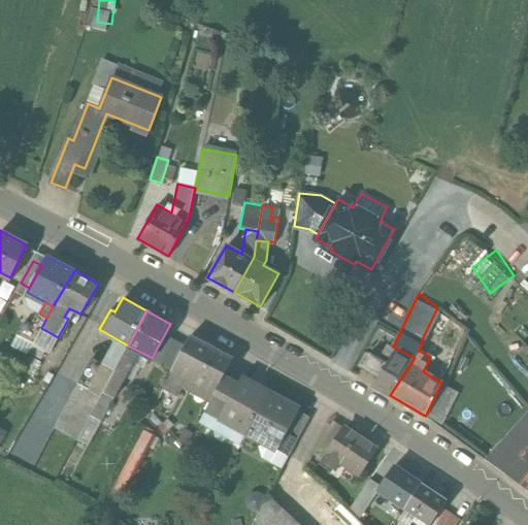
[(46,318),(39,314),(38,313),(32,323),(25,320),(17,334),(26,339),(23,343),(30,348),(33,342),(41,328),(46,318)]
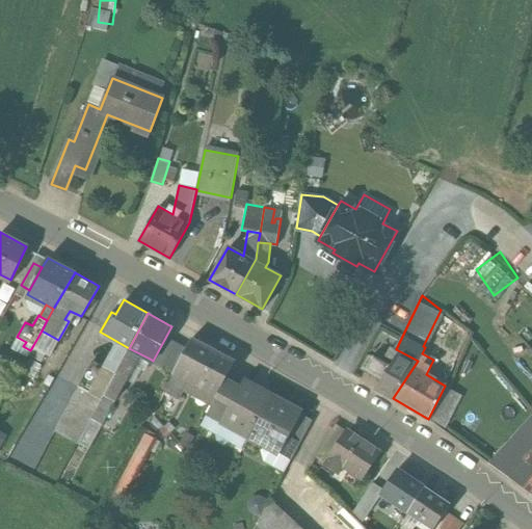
[(58,340),(42,331),(33,345),(50,354),(58,340)]
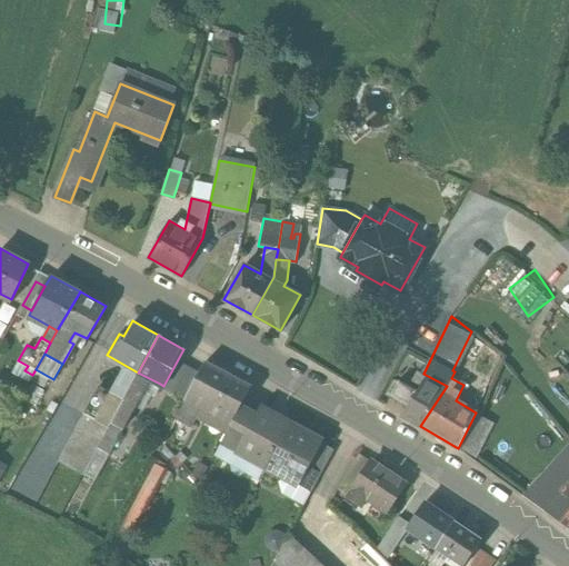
[(251,386),(205,361),(176,416),(221,440),(241,405),(251,386)]
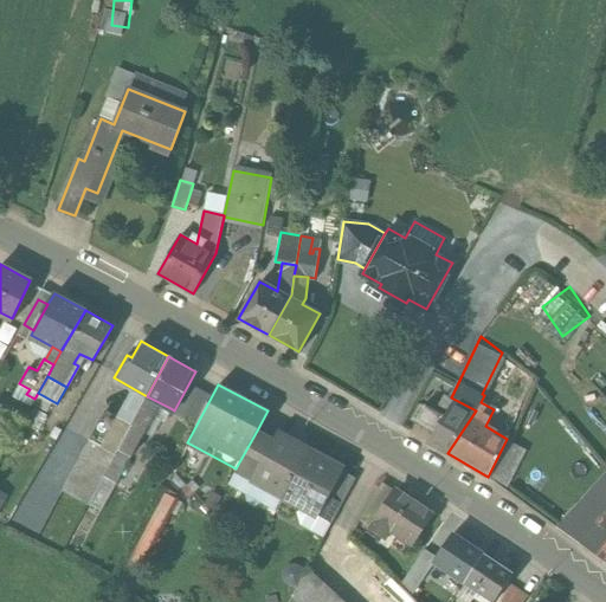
[(140,409),(147,396),(139,392),(131,403),(127,401),(118,416),(118,418),(131,425),(140,409)]
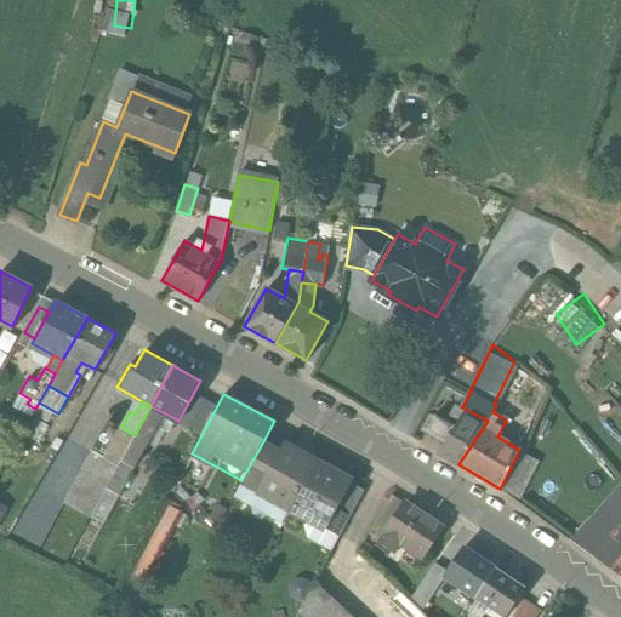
[(459,464),(488,421),(462,407),(456,404),(450,413),(459,420),(455,427),(434,416),(425,432),(444,444),(438,453),(459,464)]
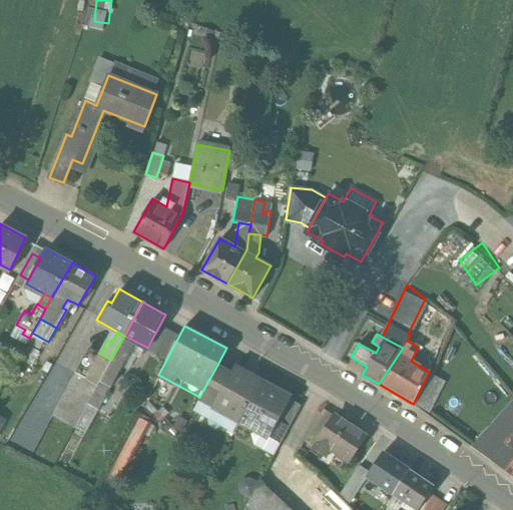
[(124,336),(118,347),(128,353),(138,358),(144,346),(124,336)]
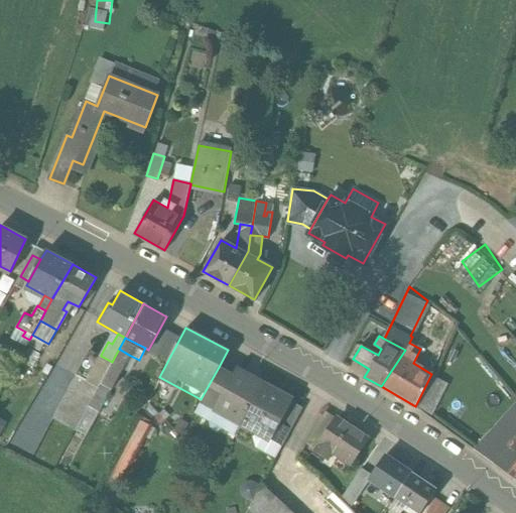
[(98,387),(112,362),(101,356),(101,355),(90,349),(76,375),(98,387)]
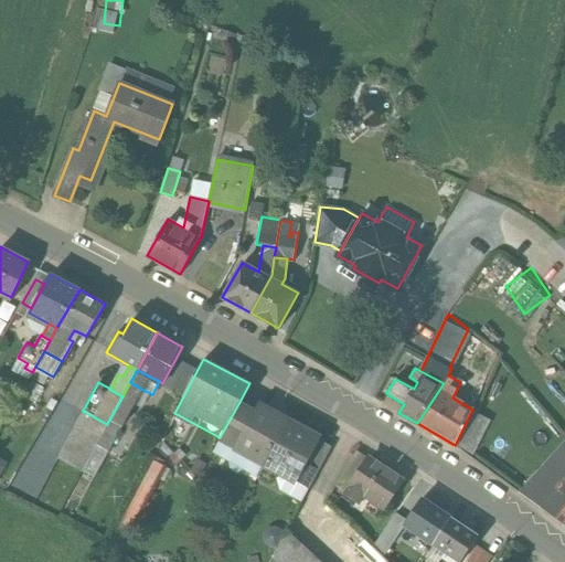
[(121,425),(141,389),(130,382),(123,396),(107,424),(106,426),(110,430),(115,422),(121,425)]
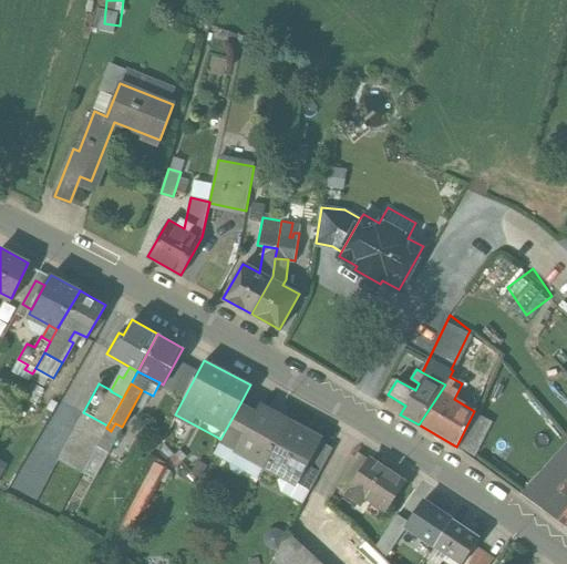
[(264,464),(265,464),(288,421),(259,406),(256,412),(240,403),(220,439),(264,464)]
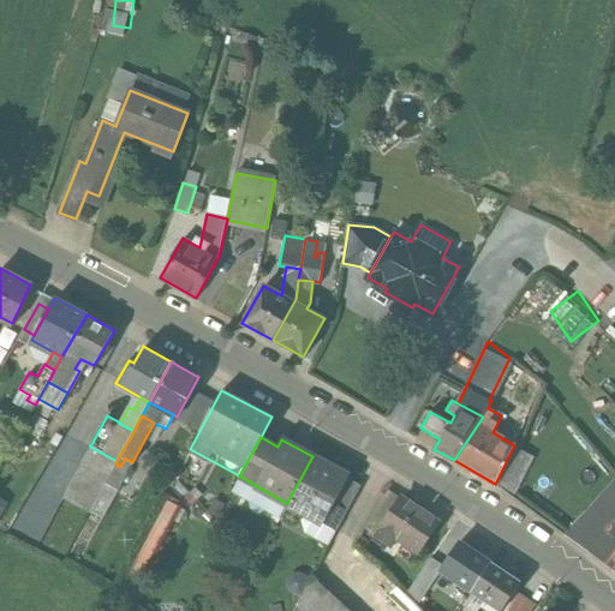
[(514,445),(495,484),(512,496),(531,456),(514,445)]
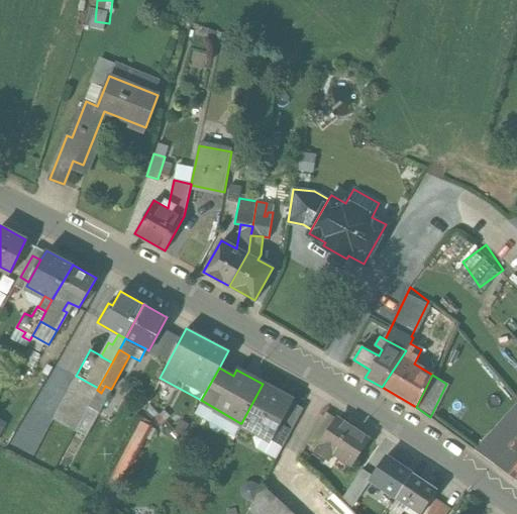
[(293,400),(263,384),(241,423),(240,423),(238,426),(248,431),(253,430),(282,445),(292,428),(281,422),(292,401),(293,400)]
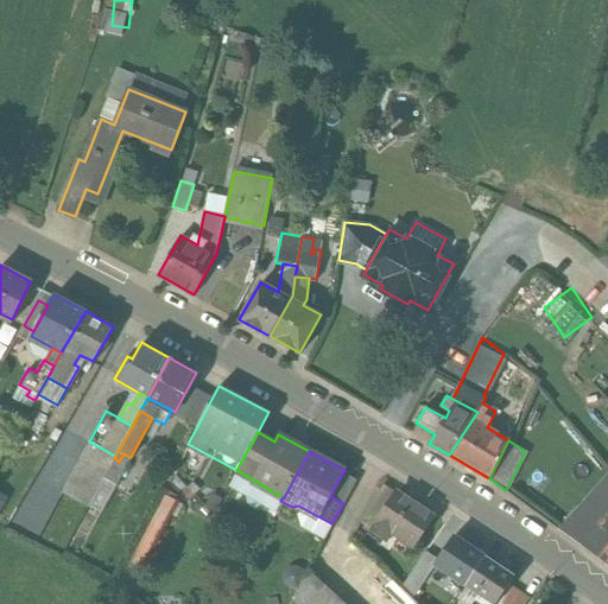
[(356,478),(343,471),(330,496),(343,503),(356,478)]
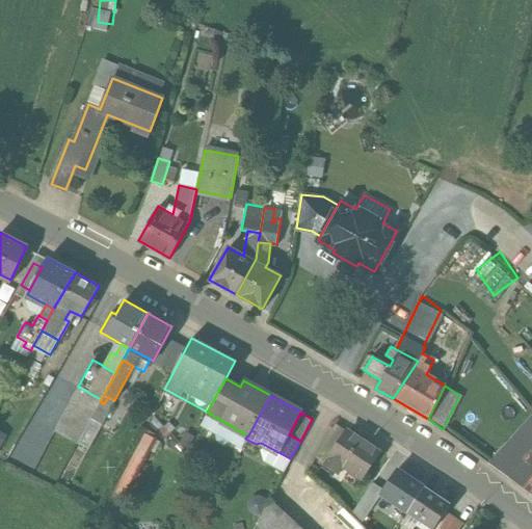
[(531,494),(531,414),(486,460),(531,494)]
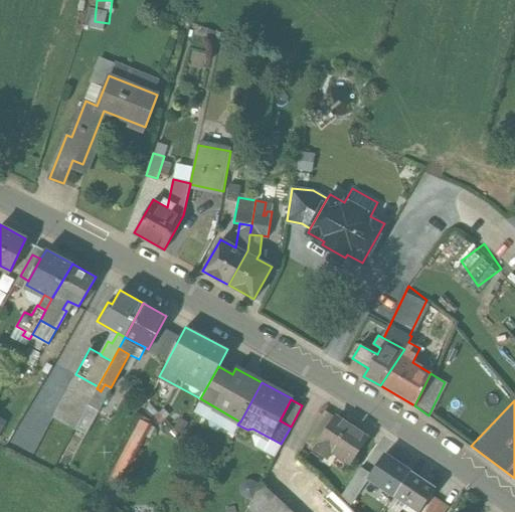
[(146,414),(120,460),(134,467),(159,421),(146,414)]
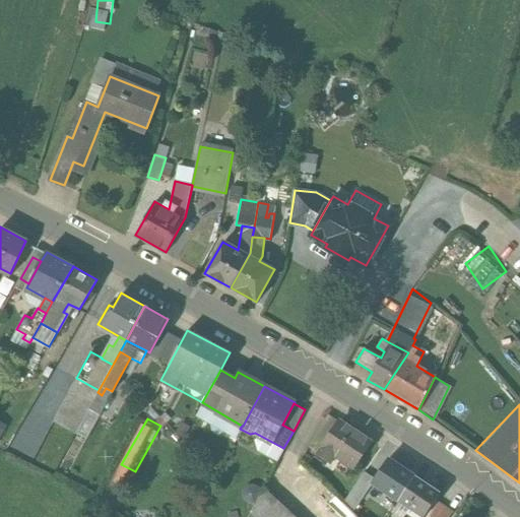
[(369,440),(339,421),(319,453),(331,460),(334,455),(351,466),(369,440)]
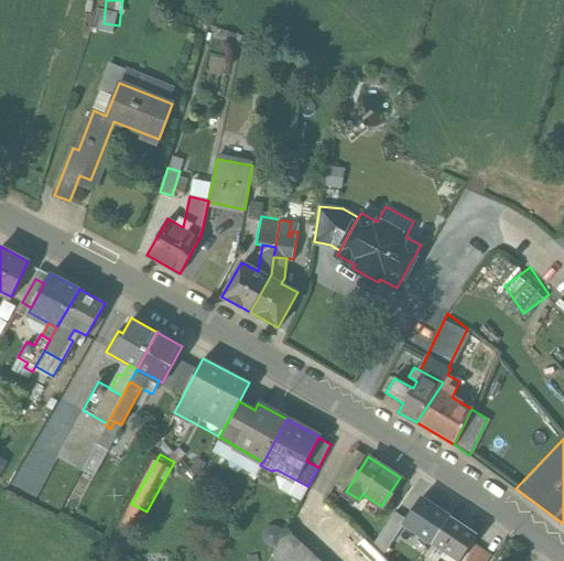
[(432,543),(451,515),(422,496),(407,519),(403,525),(432,543)]
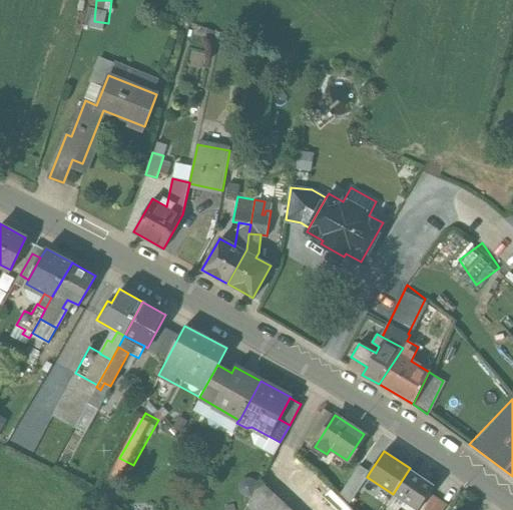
[(349,504),(367,477),(370,472),(360,466),(339,496),(349,504)]
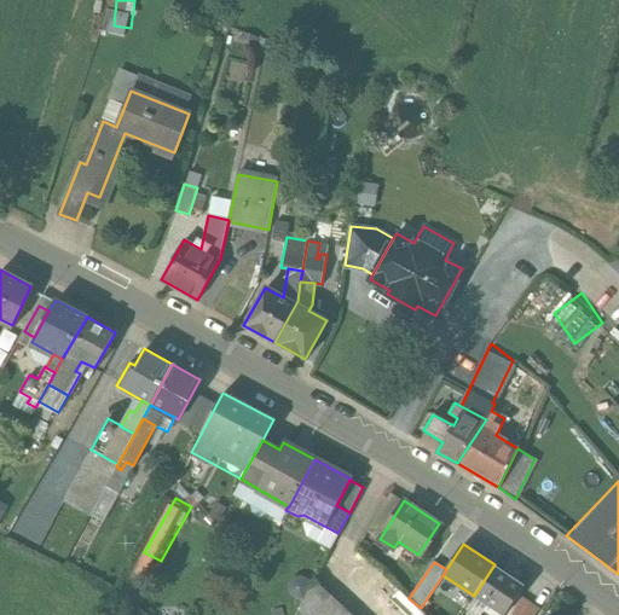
[(524,584),(495,564),(474,596),(503,614),(504,613),(518,593),(524,584)]
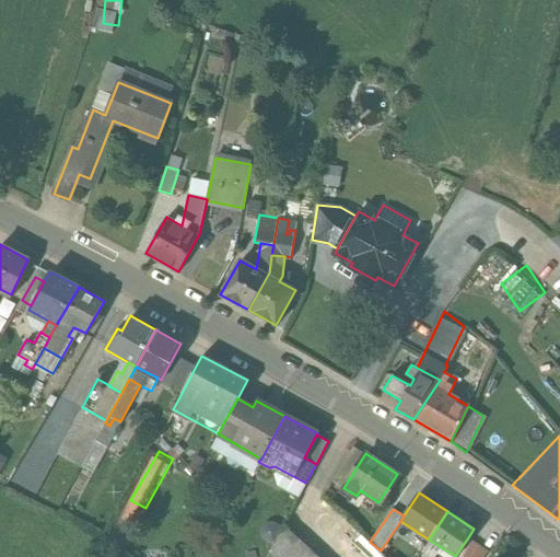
[(468,537),(456,555),(458,556),(481,556),(487,549),(468,537)]
